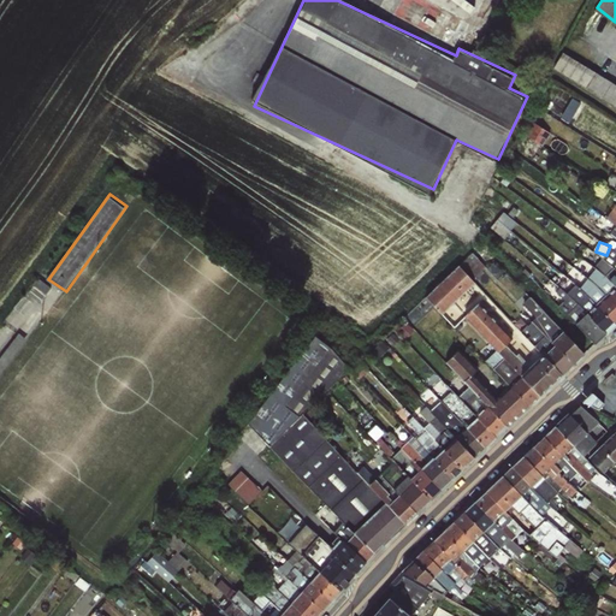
[(474,249),(427,295),(443,312),(490,266),(474,249)]
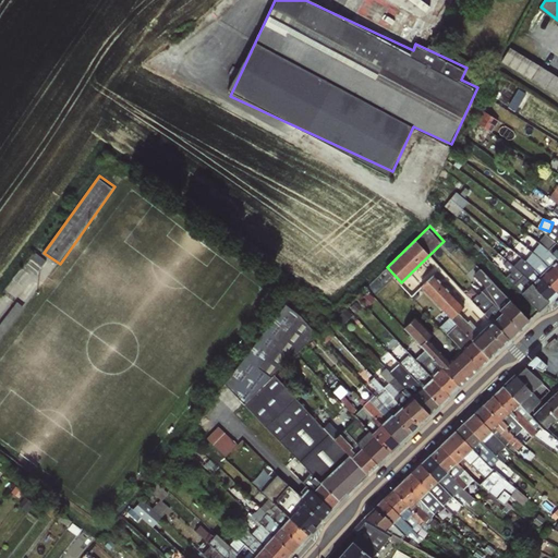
[(460,312),(466,304),(435,273),(423,286),(452,314),(441,325),(463,347),(478,330),(460,312)]
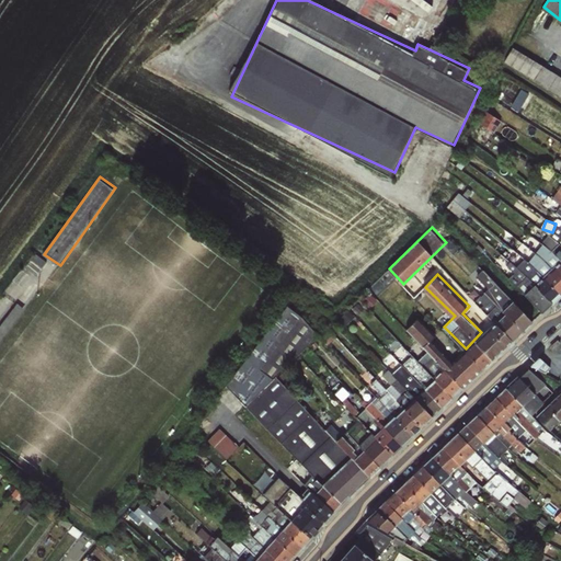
[(276,376),(320,334),(295,308),(221,377),(322,483),(352,456),(336,439),(343,433),(332,422),(325,428),(276,376)]
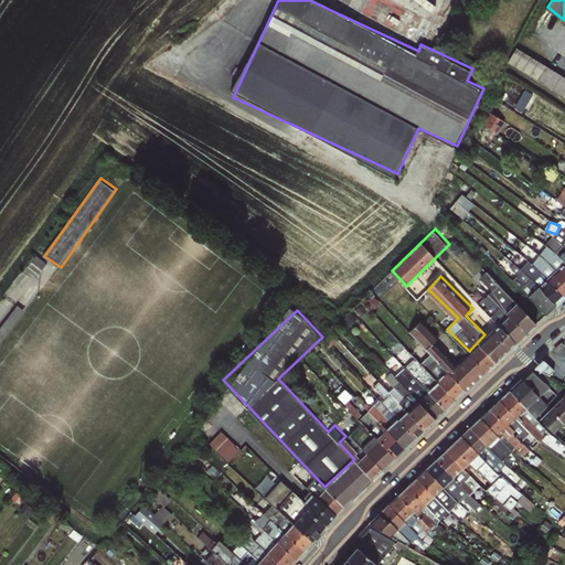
[(416,358),(407,364),(419,383),(429,376),(416,358)]
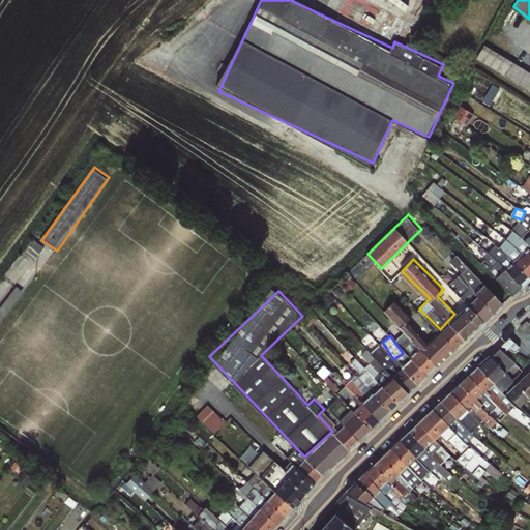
[(365,347),(360,354),(369,360),(373,355),(389,367),(395,358),(378,345),(373,352),(365,347)]
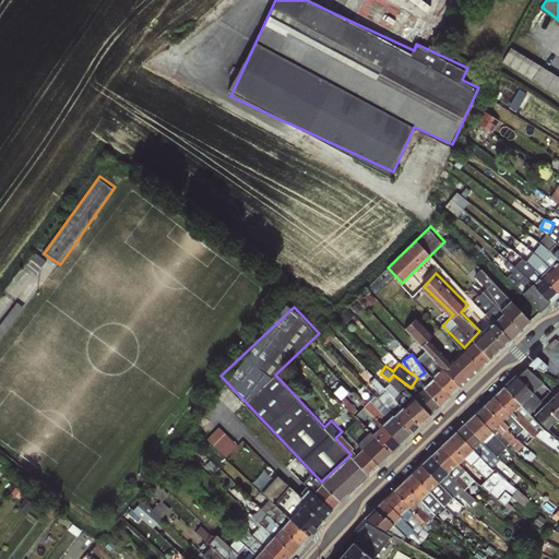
[(504,388),(530,415),(536,408),(527,399),(532,393),(543,383),(526,369),(504,388)]
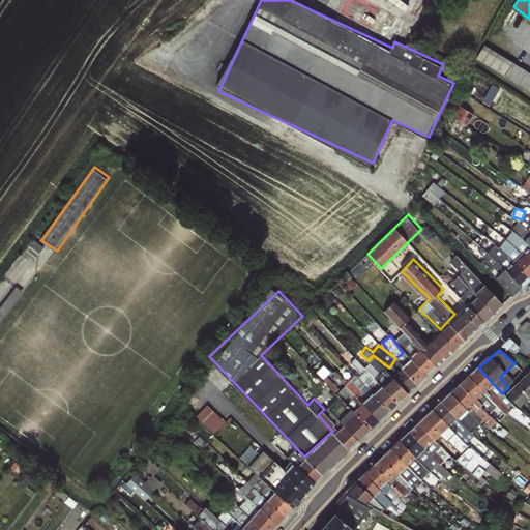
[(353,371),(362,367),(359,358),(350,361),(353,371)]
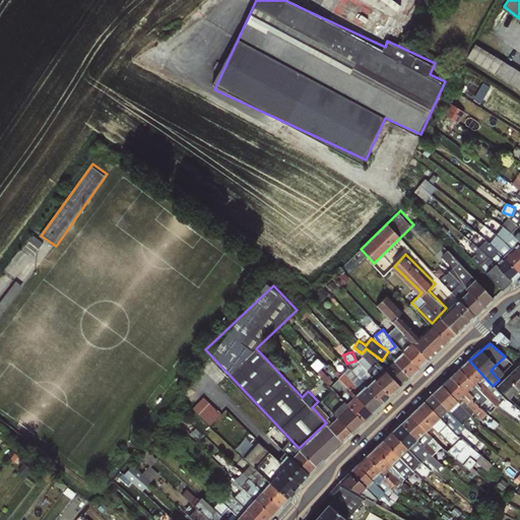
[(459,370),(488,399),(496,407),(501,402),(489,390),(493,386),(469,361),(459,370)]
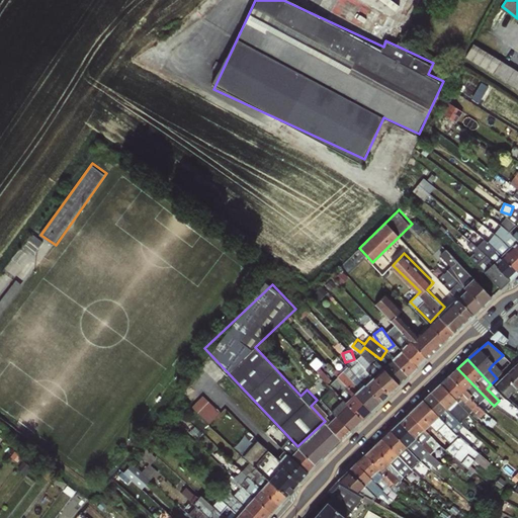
[(507,398),(517,386),(517,369),(514,365),(495,384),(507,398)]
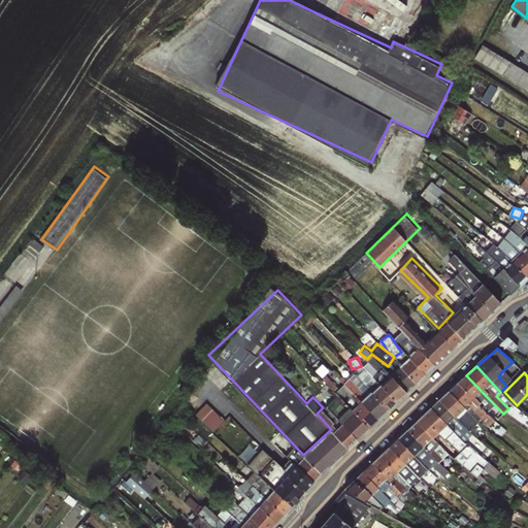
[(458,383),(492,418),(497,413),(492,407),(495,405),(466,375),(458,383)]
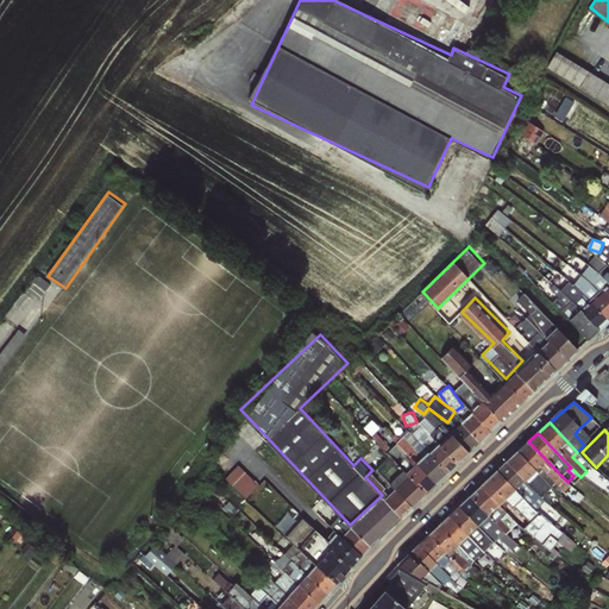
[(399,440),(408,453),(415,447),(405,435),(399,440)]
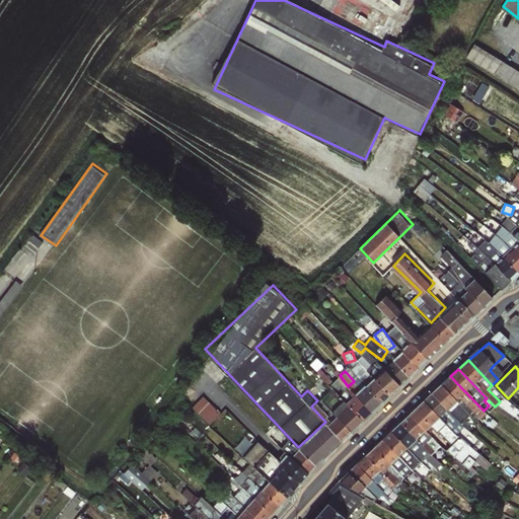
[(441,385),(474,420),(477,422),(486,414),(484,411),(450,376),(441,385)]
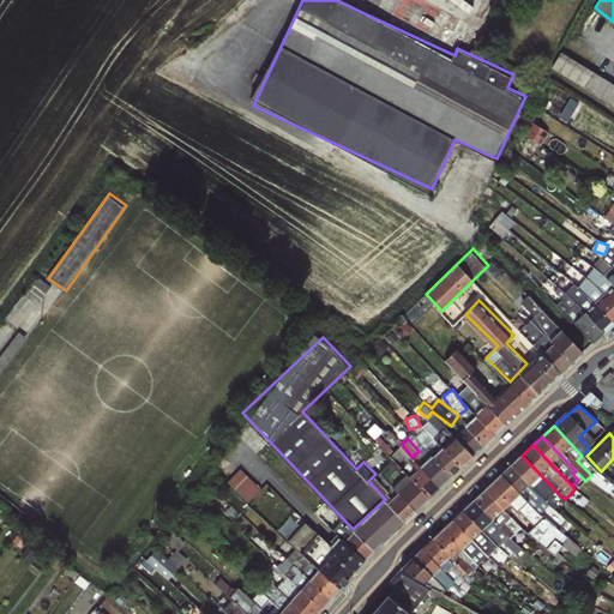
[(402,465),(410,457),(401,446),(392,455),(402,465)]
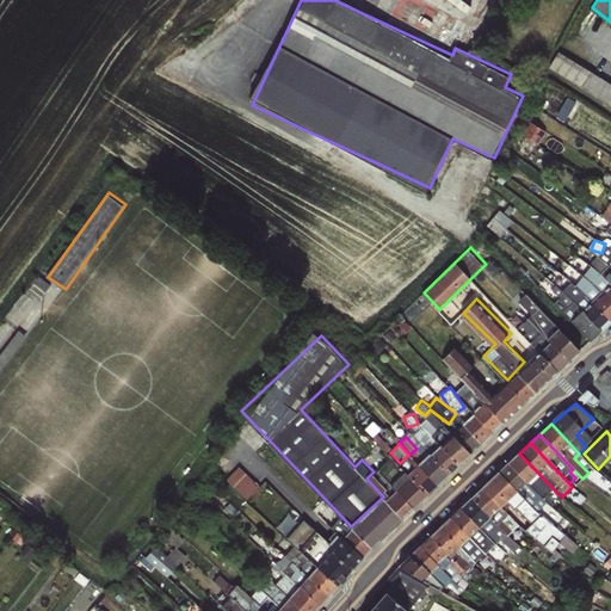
[(508,463),(538,497),(549,506),(555,498),(559,494),(519,454),(508,463)]
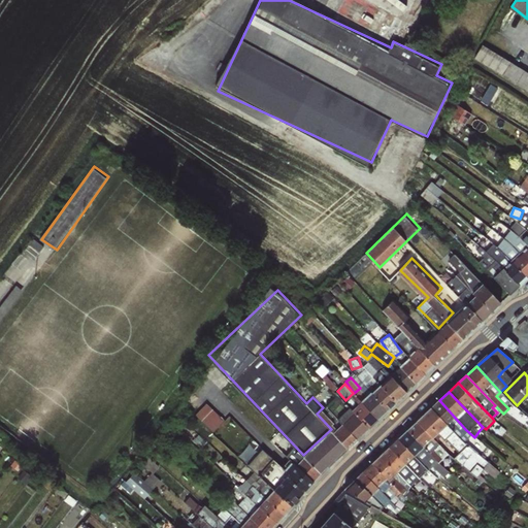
[(431,407),(458,436),(465,429),(439,400),(431,407)]
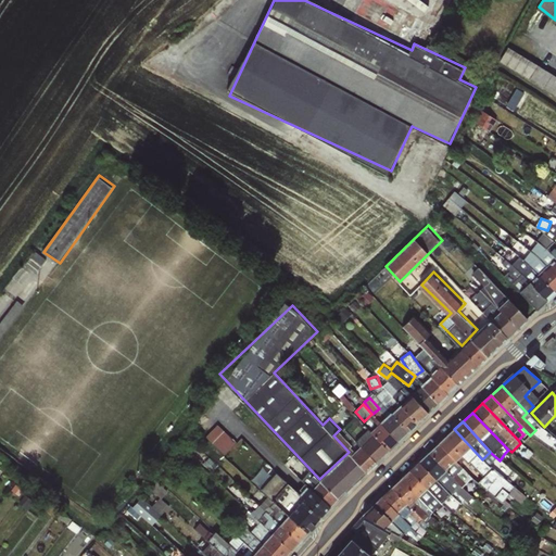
[(227,454),(239,442),(219,422),(207,436),(227,454)]
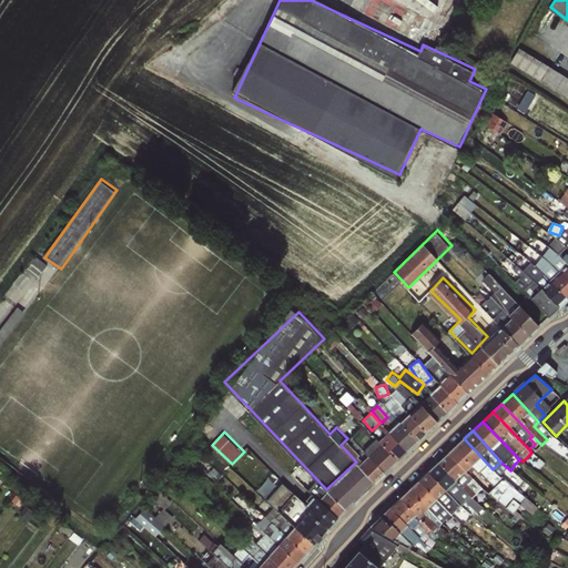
[(447,453),(465,470),(469,466),(493,487),(487,493),(510,513),(507,517),(516,524),(523,516),(515,510),(514,510),(519,505),(531,515),(537,508),(493,469),(464,438),(447,453)]
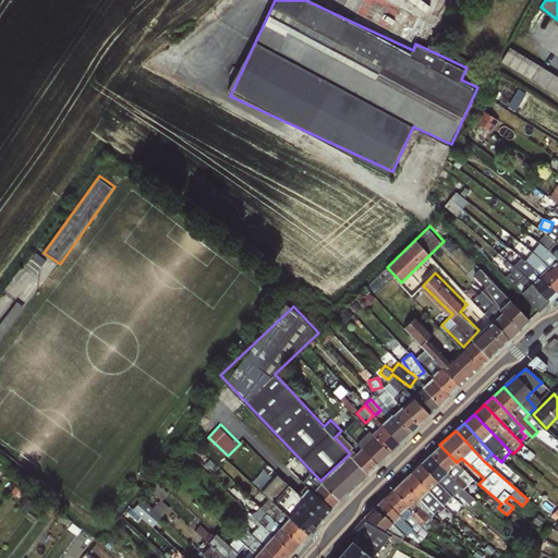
[(350,451),(355,446),(342,432),(336,437),(350,451)]
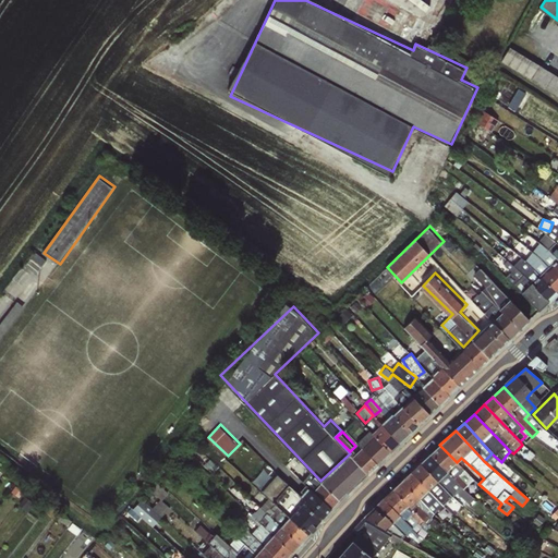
[(429,455),(462,488),(473,478),(457,462),(439,445),(429,455)]
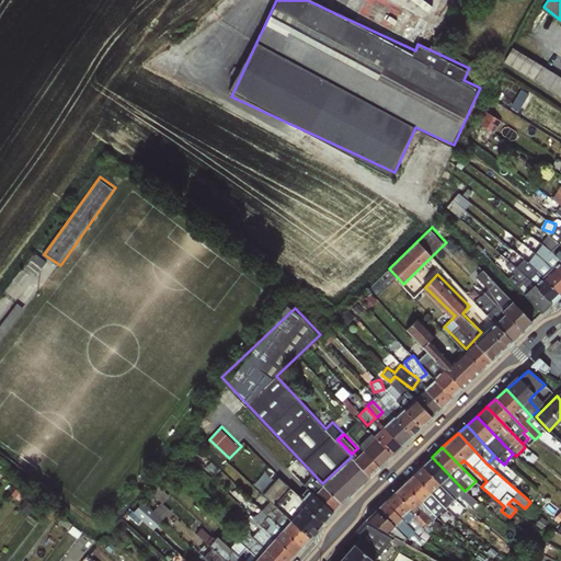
[(422,466),(455,500),(459,496),(472,507),(477,502),(465,491),(432,457),(422,466)]
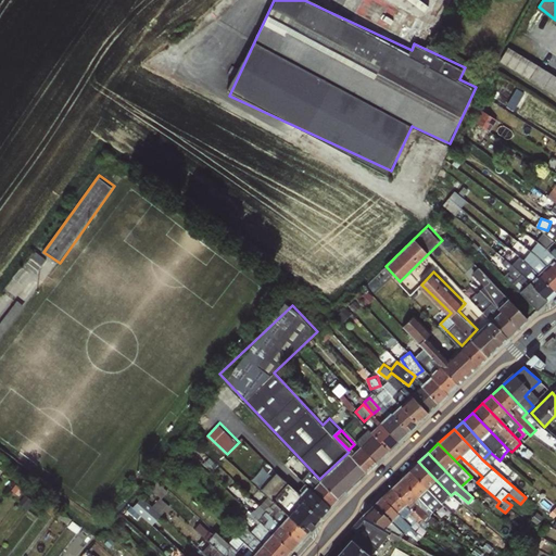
[(408,470),(441,504),(451,495),(418,462),(408,470)]
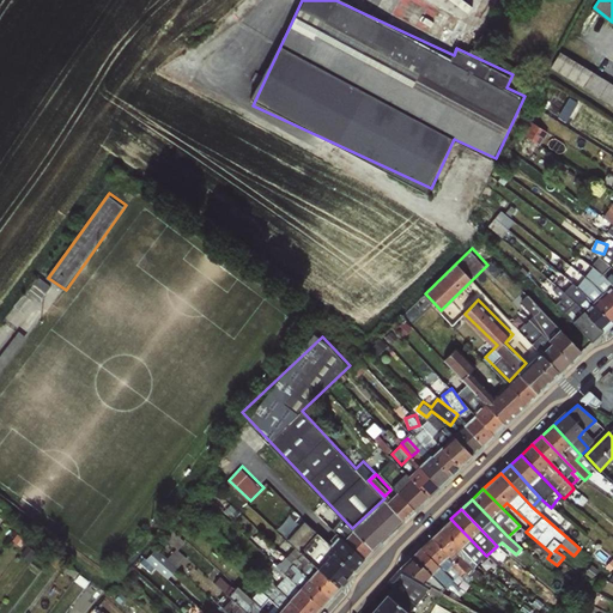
[(295,514),(280,527),(289,536),(303,523),(295,514)]
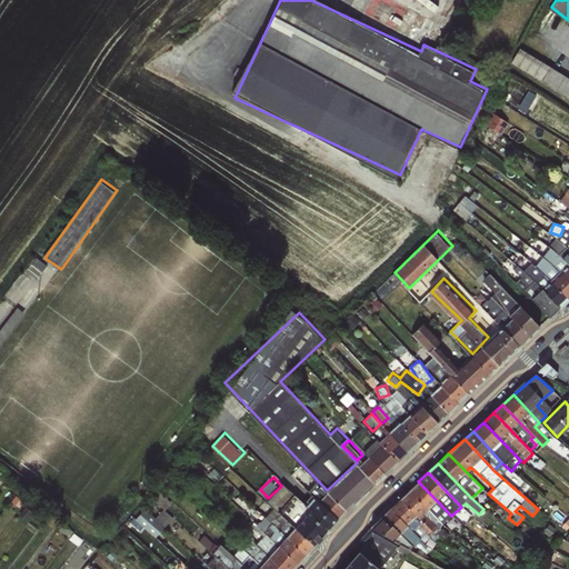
[(410,489),(442,523),(451,516),(418,481),(410,489)]
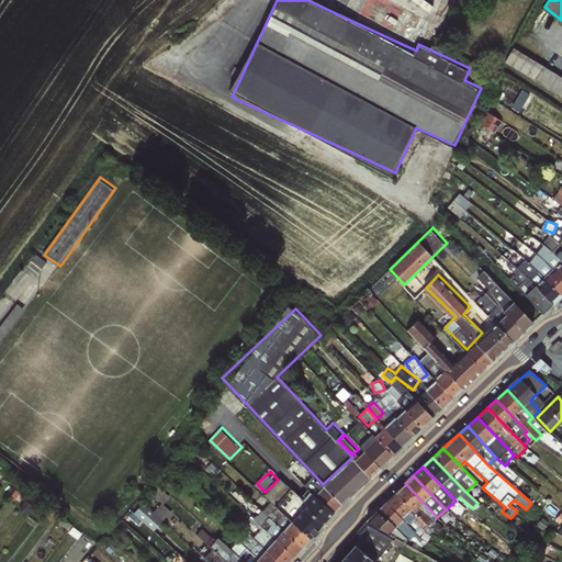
[(266,495),(273,501),(287,484),(279,478),(266,495)]
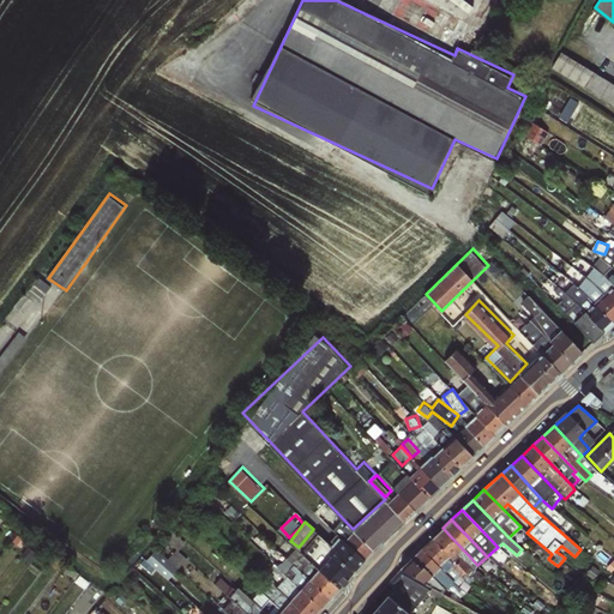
[(465,576),(464,581),(473,588),(479,583),(483,576),(474,569),(477,565),(443,528),(432,539),(465,576)]
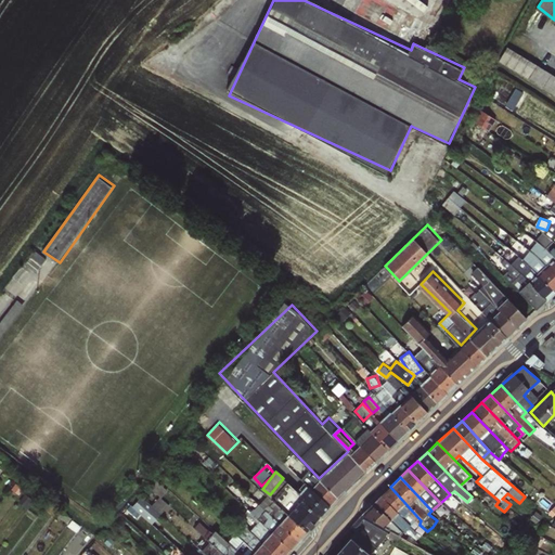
[(154,489),(163,495),(167,490),(158,482),(154,489)]
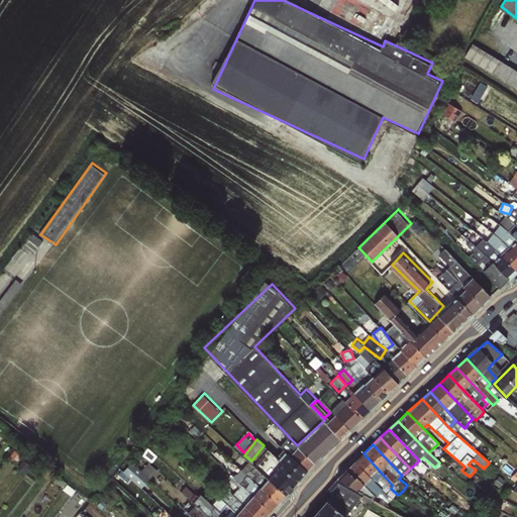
[(392,485),(364,453),(354,461),(386,493),(391,489),(392,485)]
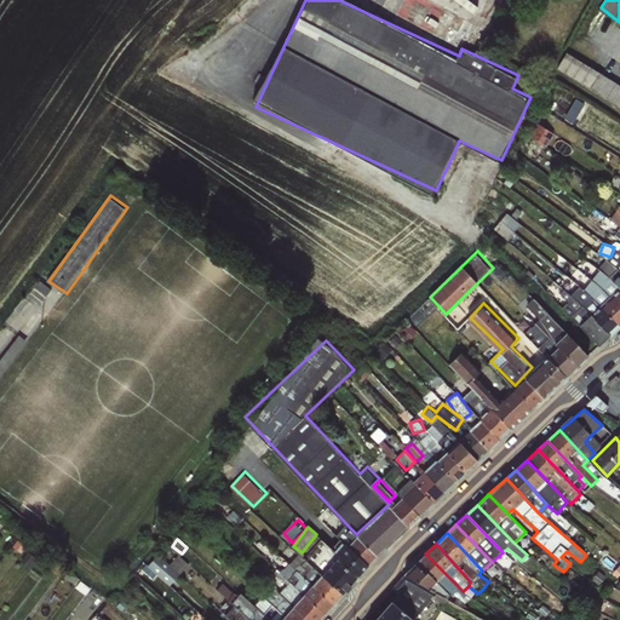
[(414,564),(451,596),(463,604),(470,598),(463,591),(425,554),(414,564)]
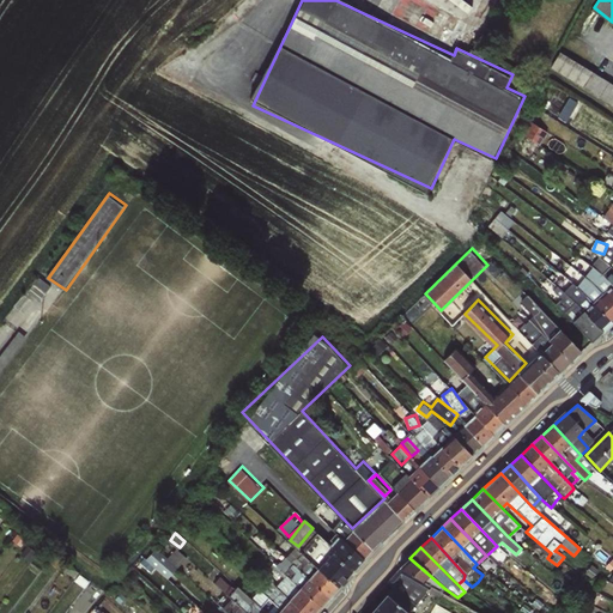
[(445,589),(410,558),(399,568),(400,569),(387,582),(392,587),(395,587),(414,605),(431,587),(441,593),(445,589)]
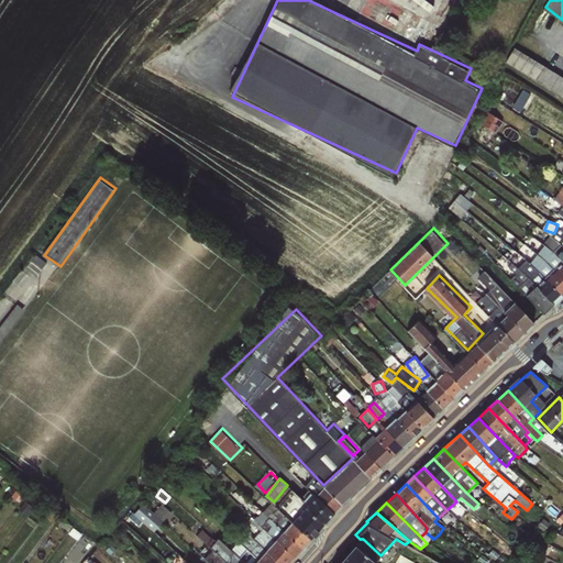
[(61,519),(57,523),(68,531),(72,527),(61,519)]
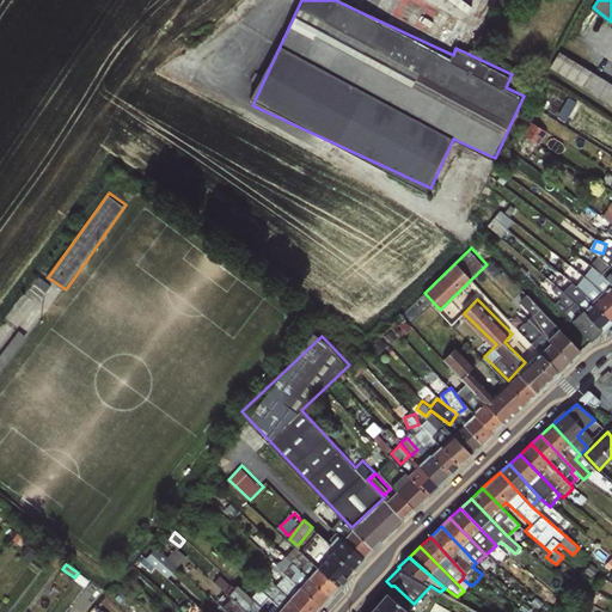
[(240,585),(222,604),(232,611),(263,611),(267,609),(240,585)]
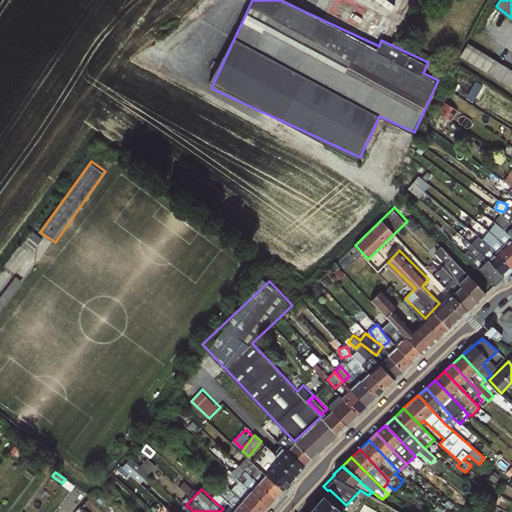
[(340,511),(322,496),(308,511),(340,511)]
